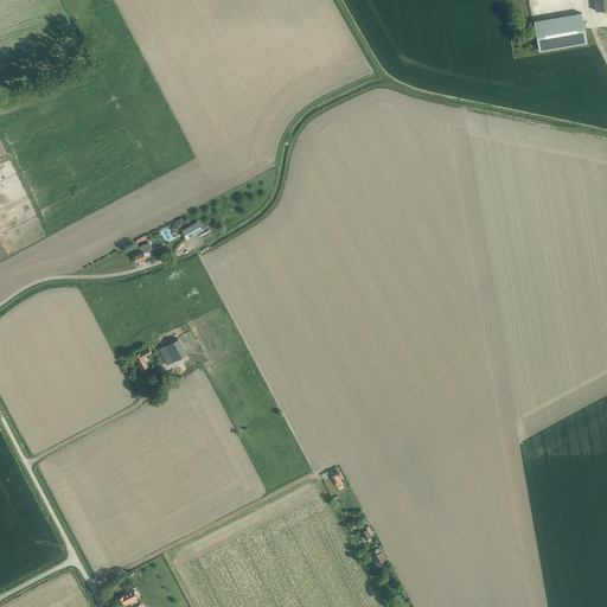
[(606,0),(594,0),(595,11),(606,8),(606,0)]
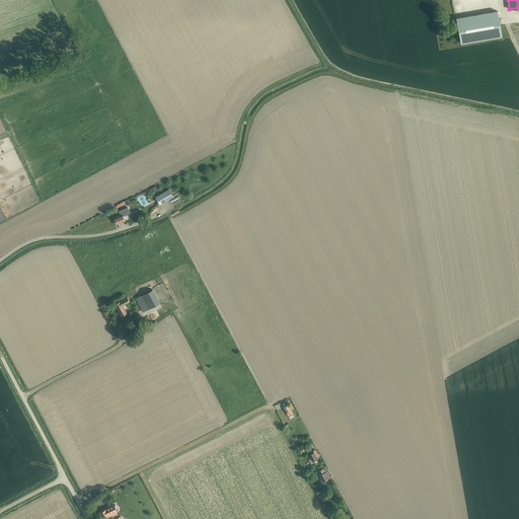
[(497,10),(456,17),(461,44),(502,36),(497,10)]
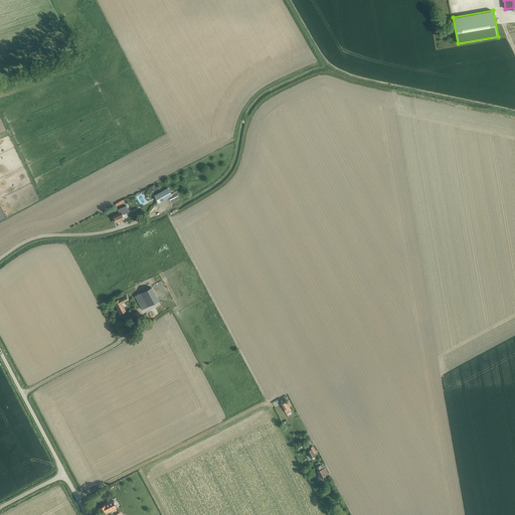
[(159,203),(172,195),(168,188),(155,196),(159,203)]
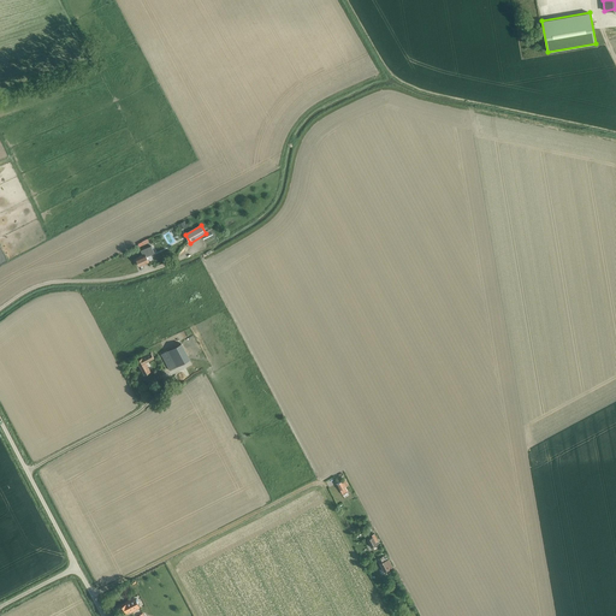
[(154,253),(152,246),(141,250),(143,255),(136,259),(138,265),(149,261),(147,256),(154,253)]
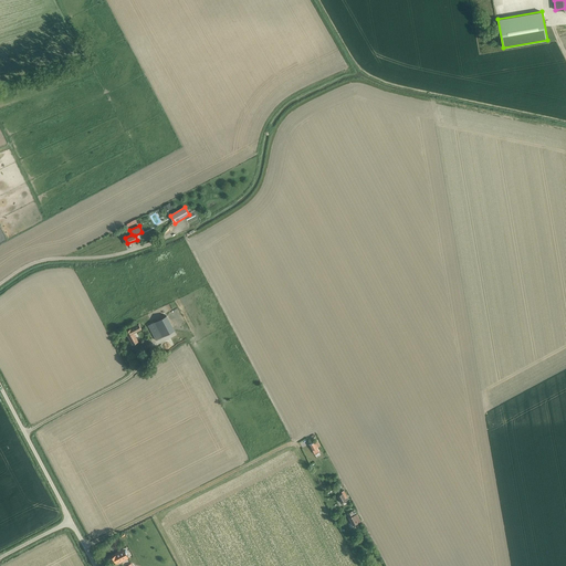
[(156,339),(175,331),(167,315),(148,325),(156,339)]
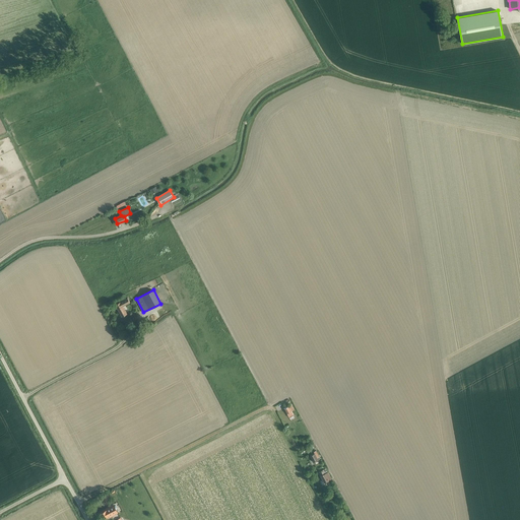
[(123,306),(129,302),(127,298),(116,304),(122,316),(127,313),(123,306)]
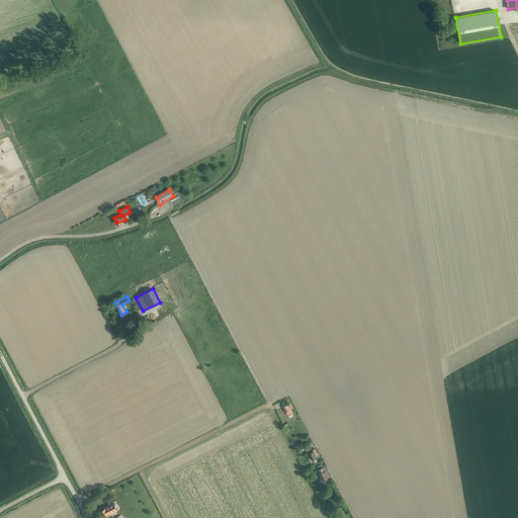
[(292,408),(290,403),(283,407),(287,416),(292,413),(290,410),(292,408)]
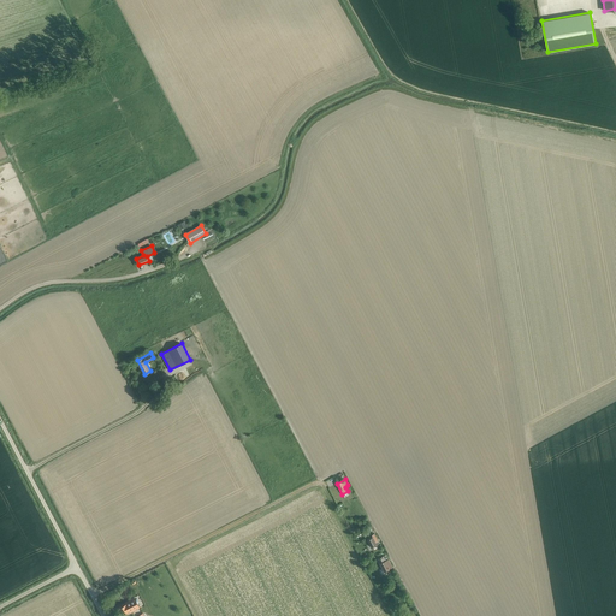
[(367,539),(372,548),(377,545),(375,543),(378,540),(374,534),(372,535),(373,537),(367,539)]
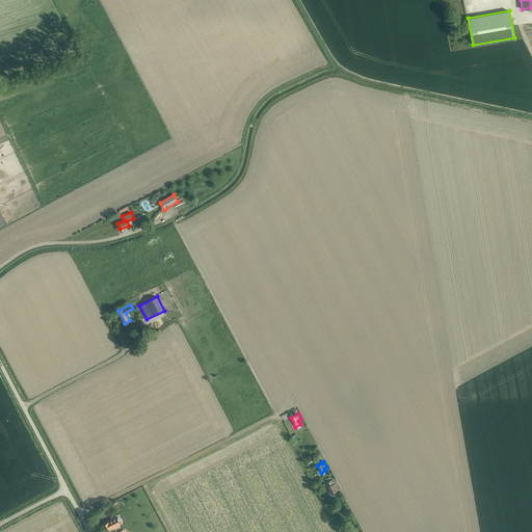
[(331,494),(339,490),(337,486),(335,483),(333,484),(330,481),(326,483),(331,494)]
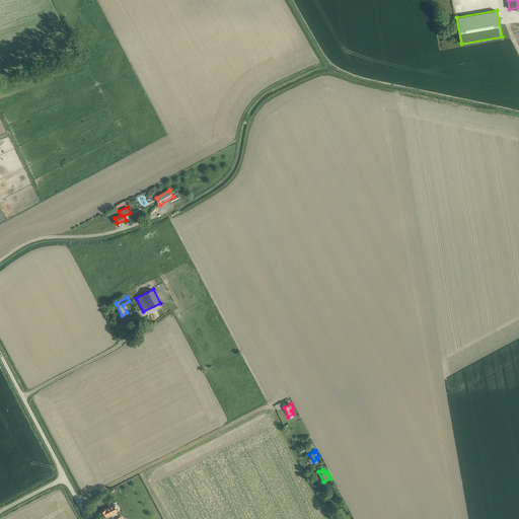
[(99,512),(102,517),(110,513),(112,514),(118,511),(114,504),(99,512)]
